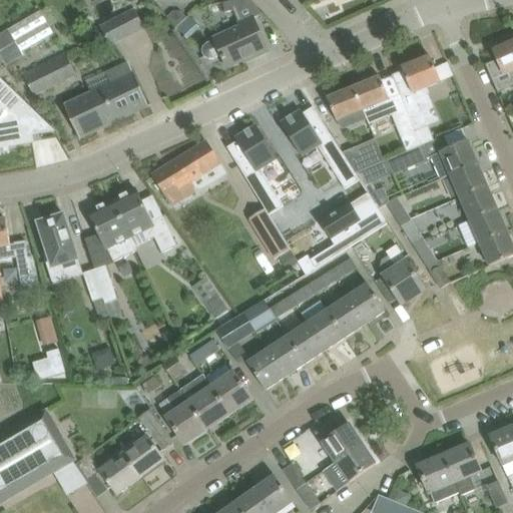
[(209,60),(214,60),(222,57),(226,67),(249,57),(250,59),(269,51),(253,18),(264,14),(250,0),(234,0),(223,3),(224,12),(233,10),(240,28),(214,40),(206,43),(202,47),(201,52),(204,58),(209,60)]
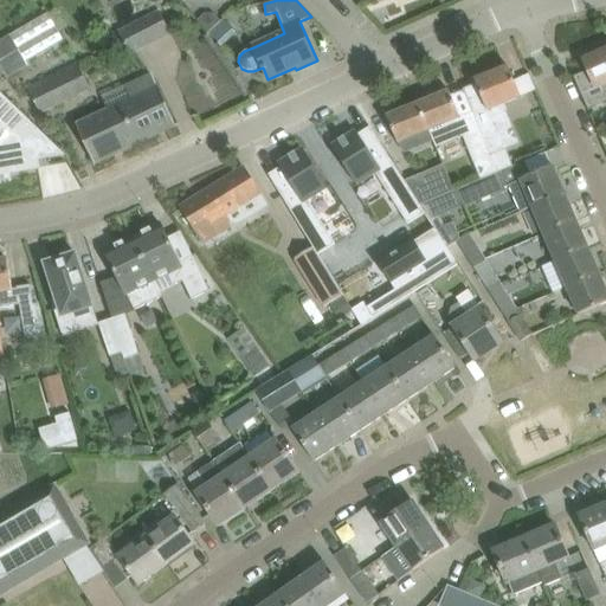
[(160,11),(127,27),(118,32),(129,55),(171,34),(160,11)]
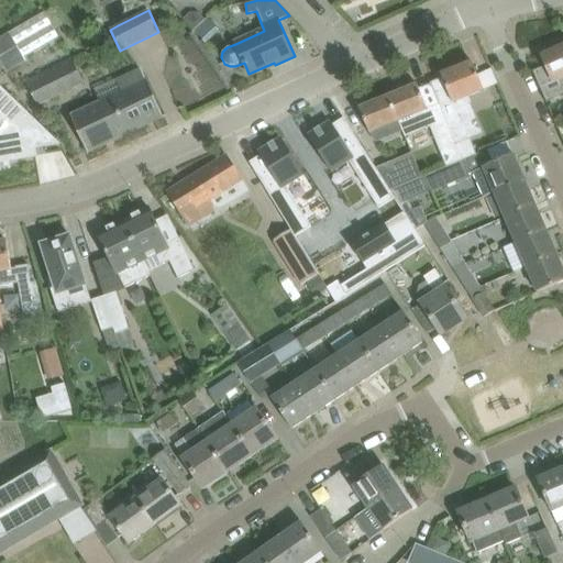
[(26,59),(11,32),(0,39),(0,62),(6,73),(26,59)]
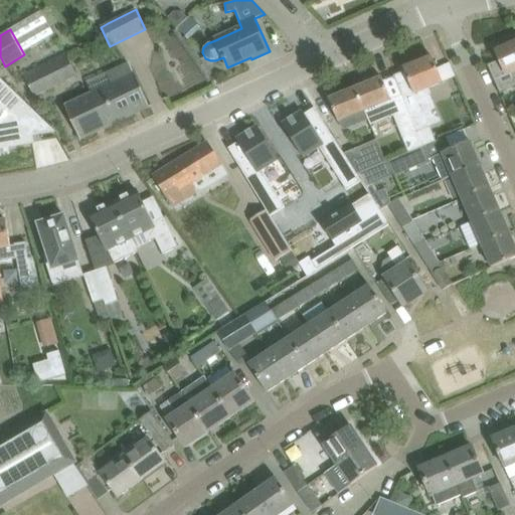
[(514,70),(514,41),(496,50),(506,75),(514,70)]
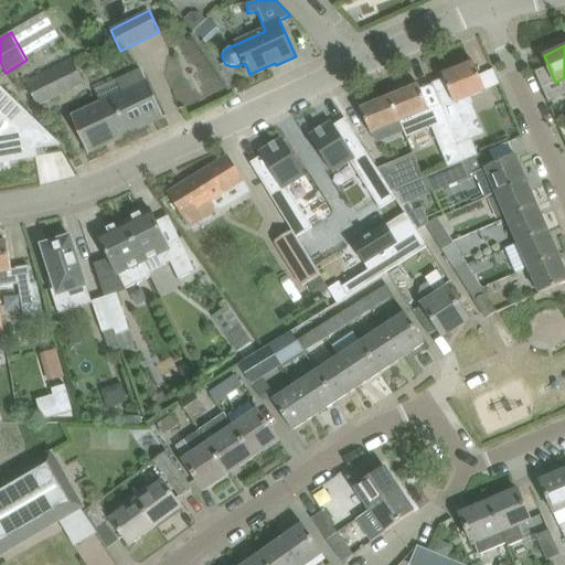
[(25,83),(38,106),(84,83),(77,68),(82,66),(80,62),(75,64),(73,59),(25,83)]
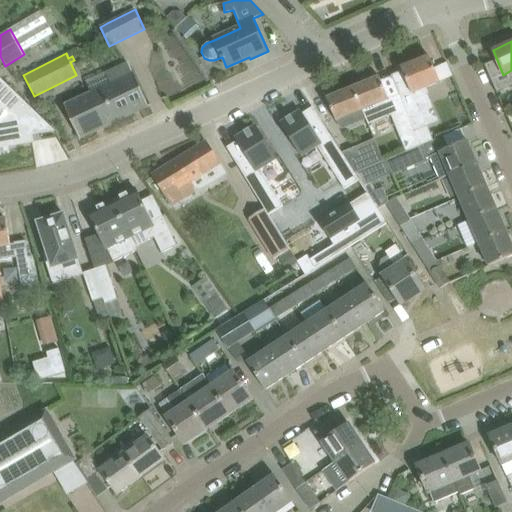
[(415,130),(429,125),(421,105),(429,102),(424,89),(440,82),(430,57),(401,68),(402,71),(392,75),(400,96),(403,102),(411,121),(415,130)]
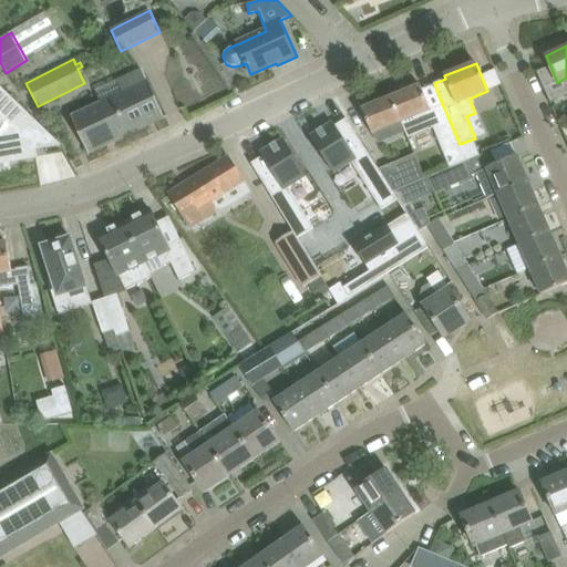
[(71,117),(79,133),(89,153),(165,117),(142,69),(95,91),(101,103),(71,117)]
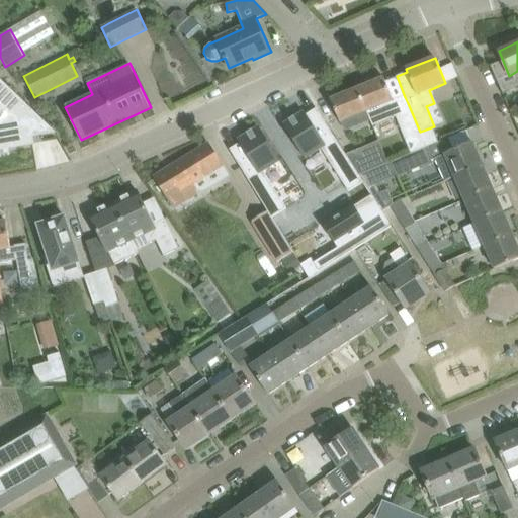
[(384,78),(358,88),(367,112),(373,125),(396,116),(405,138),(420,132),(416,122),(408,103),(405,97),(394,101),(384,78)]
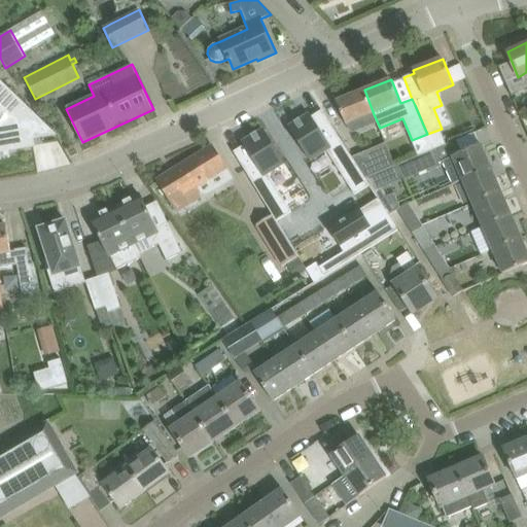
[(51,136),(56,135),(0,80),(0,109),(8,117),(1,126),(0,126),(0,152),(35,147),(33,135),(50,132),(51,136)]
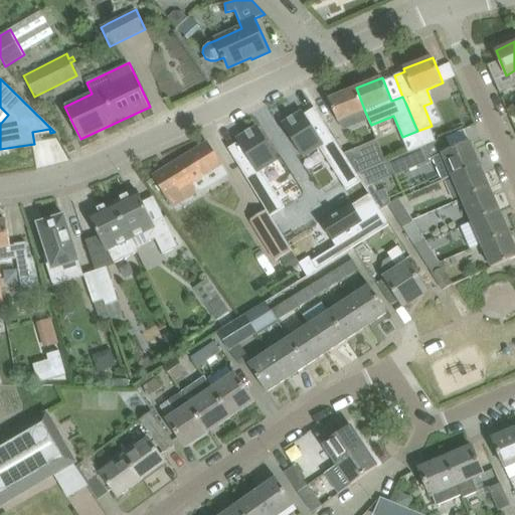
[(356,88),(329,100),(338,123),(365,112),(356,88)]
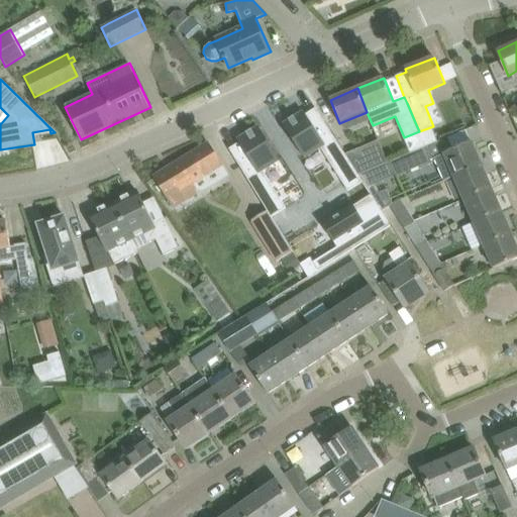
[(297,113),(282,122),(303,157),(319,146),(346,190),(362,180),(359,176),(348,160),(345,154),(314,106),(299,116),(297,113)]
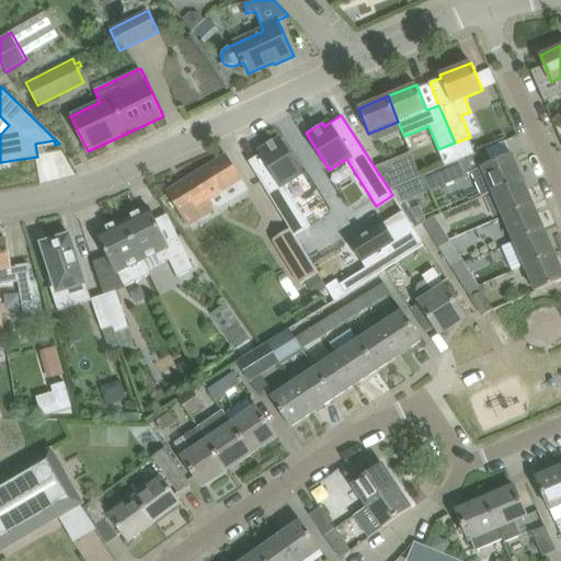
[(266,152),(250,163),(290,229),(295,237),(311,227),(286,186),(304,175),(281,138),(264,149),(266,152)]
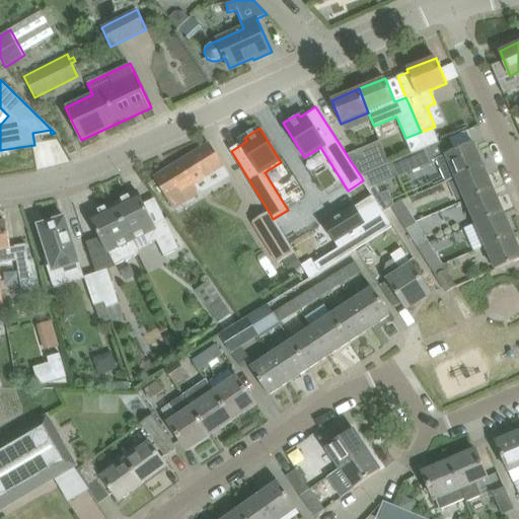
[(449,138),(394,162),(399,175),(433,160),(436,159),(446,182),(456,177),(456,178),(484,166),(473,142),(455,150),(449,138)]
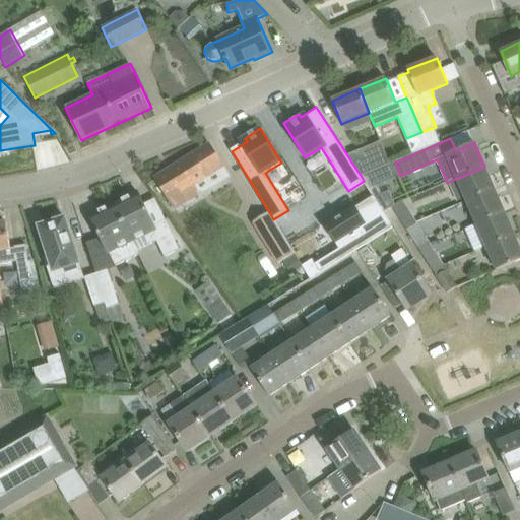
[(390,165),(380,141),(347,155),(350,160),(362,177),(373,172),(390,165)]
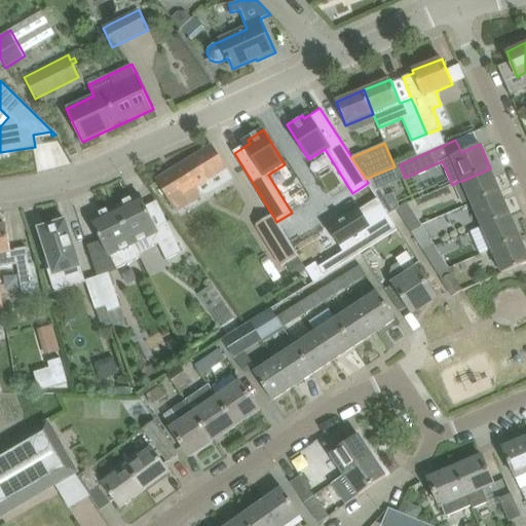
[(157,180),(168,197),(178,212),(202,197),(196,188),(209,180),(226,168),(211,146),(157,180)]
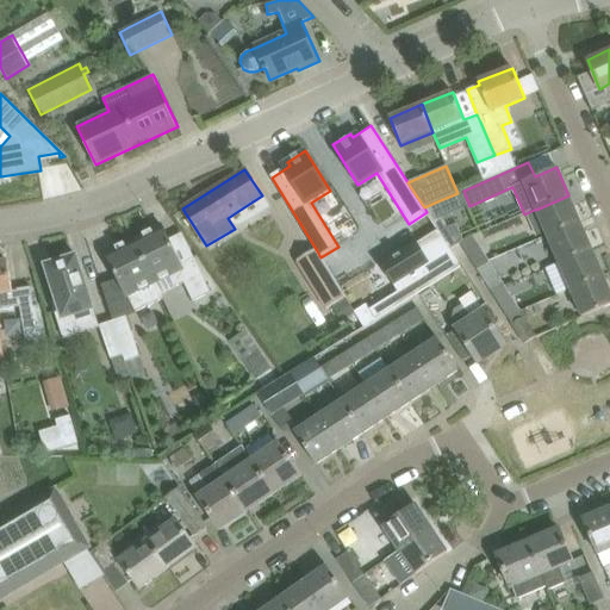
[(568,195),(536,210),(547,236),(580,222),(568,195)]
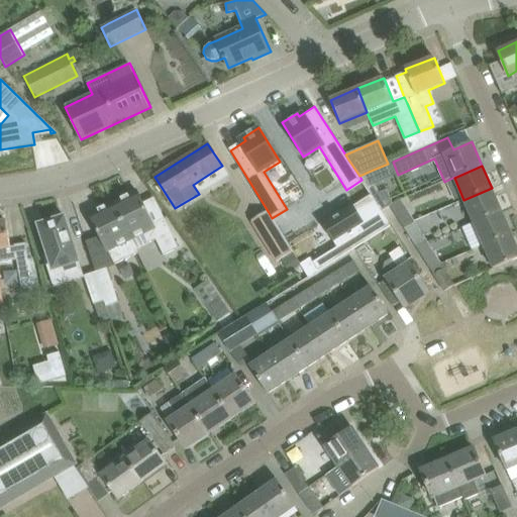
[(492,188),(463,200),(474,222),(502,211),(492,188)]
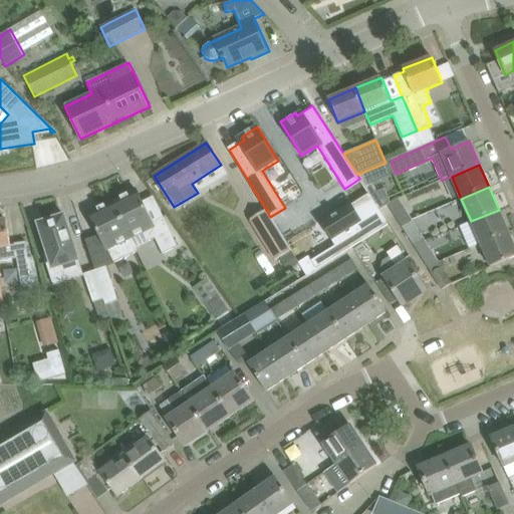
[(384,189),(370,195),(379,210),(389,204),(391,203),(384,189)]
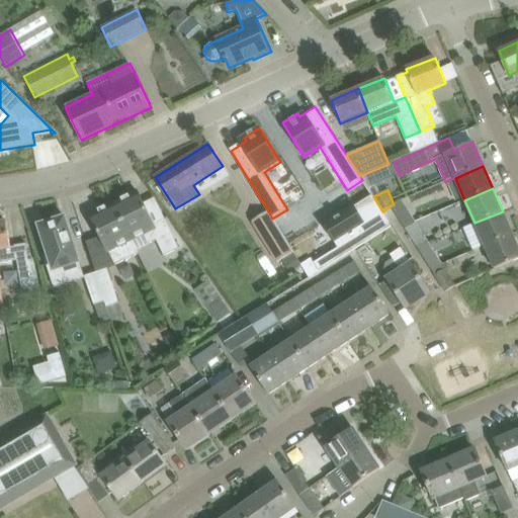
[(138,191),(113,203),(132,241),(152,231),(164,257),(179,249),(165,220),(154,225),(138,191)]
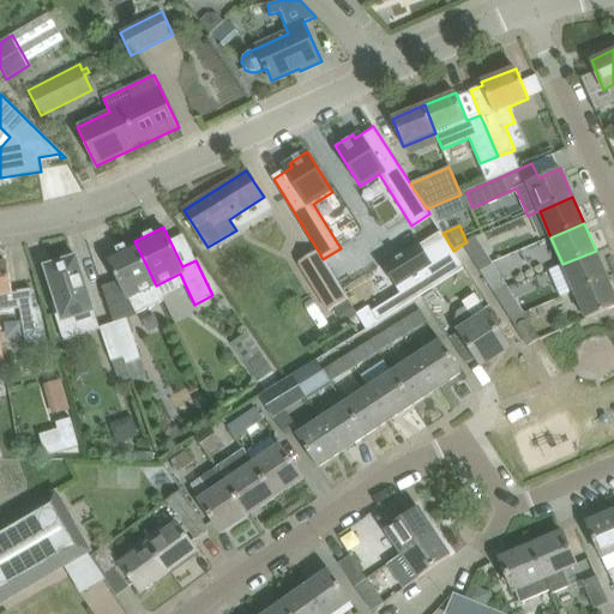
[(402,294),(373,312),(379,323),(445,281),(465,269),(453,251),(443,233),(441,232),(385,268),(402,294)]
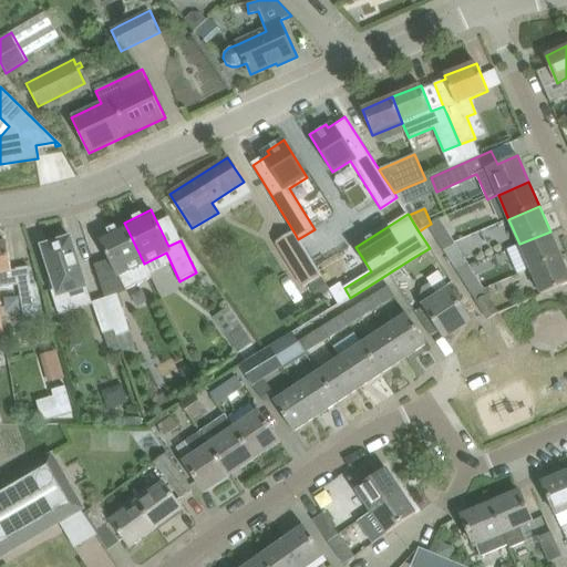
[(431,224),(429,225),(434,235),(436,238),(442,248),(454,243),(439,219),(431,224)]
